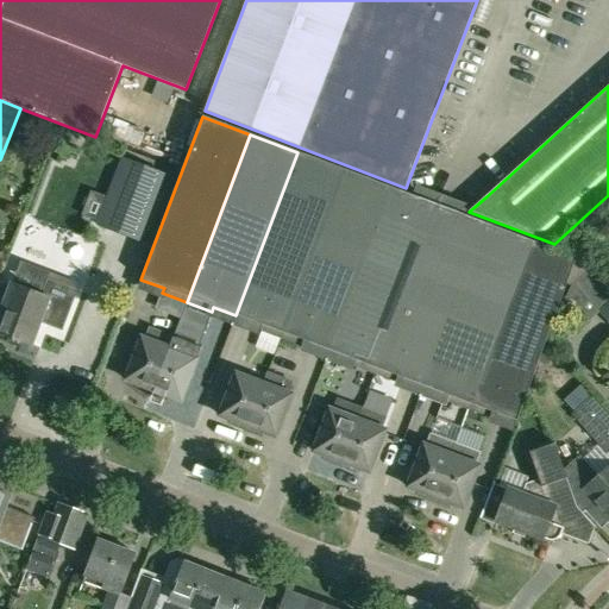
[(281,338),(344,170),(297,152),(236,315),(258,324),(256,328),(281,338)]
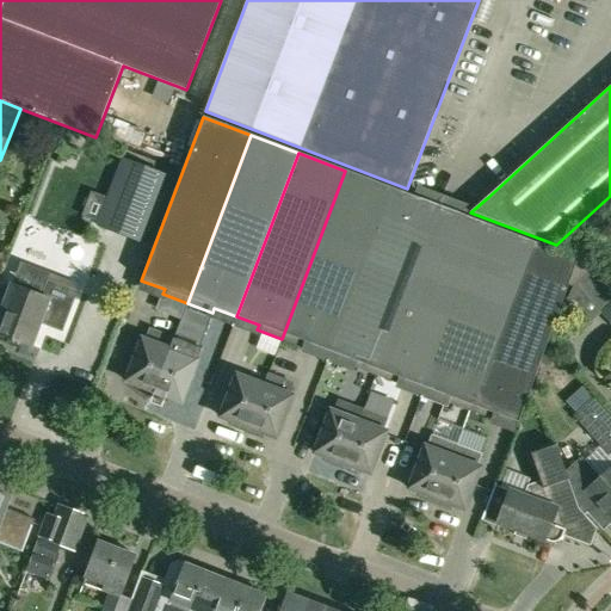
[(167,176),(122,158),(97,226),(141,242),(167,176)]
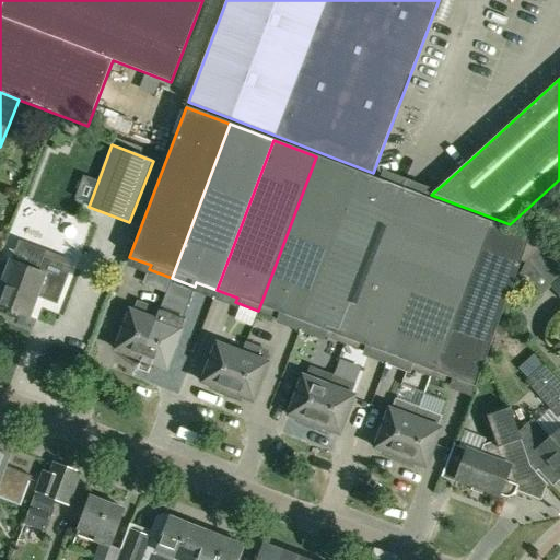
[(303,323),(360,173),(316,156),(258,311),(281,319),(282,315),(303,323)]
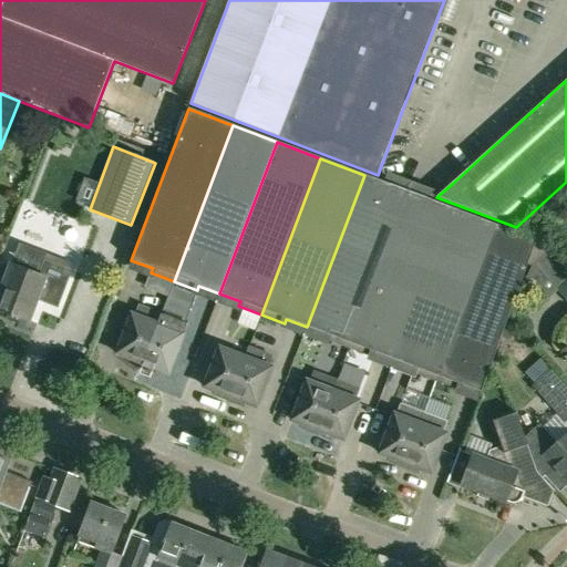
[(349,348),(408,192),(364,175),(307,327),(328,334),(326,339),(349,348)]
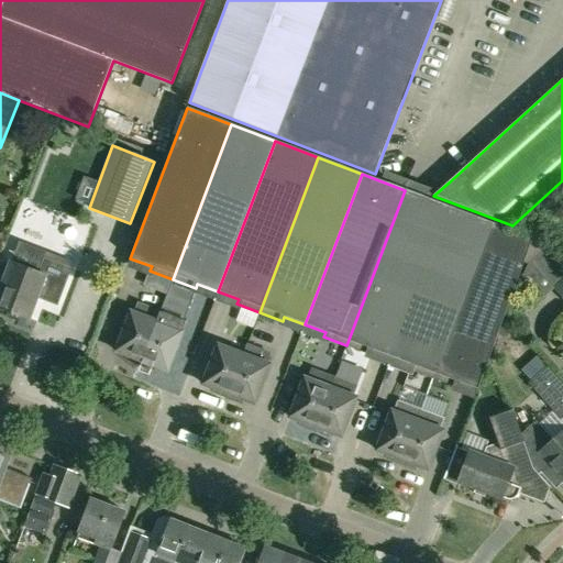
[(392,357),(449,207),(405,190),(346,345),(370,354),(371,350),(392,357)]
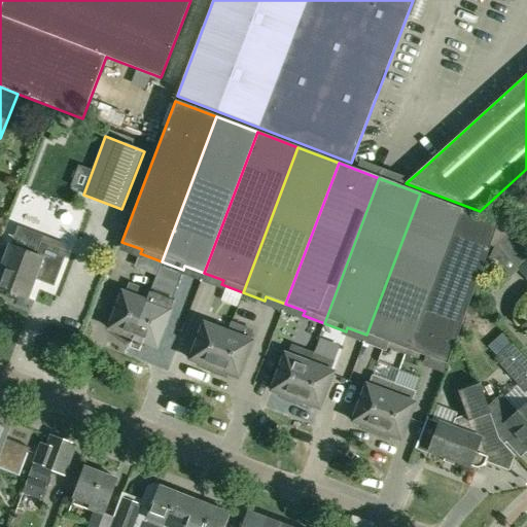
[(406,354),(461,209),(420,194),(366,335),(386,342),(384,346),(406,354)]
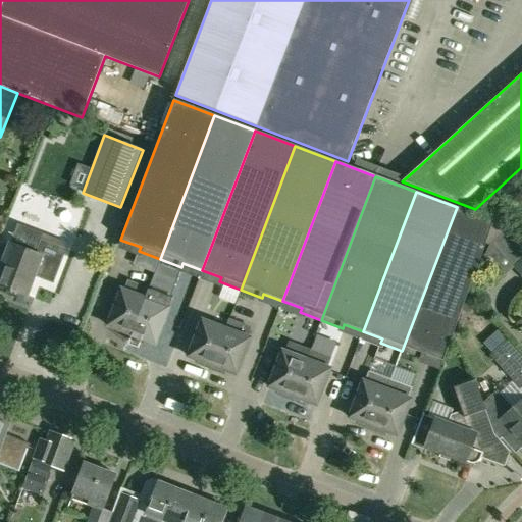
[(457,207),(402,351),(423,359),(424,355),(442,361),(493,221),(457,207)]
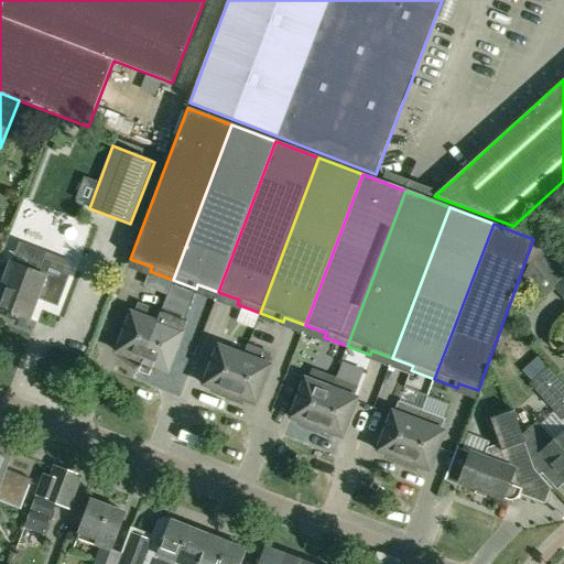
[(563,269),(545,249),(532,261),(556,288),(563,280),(563,269)]
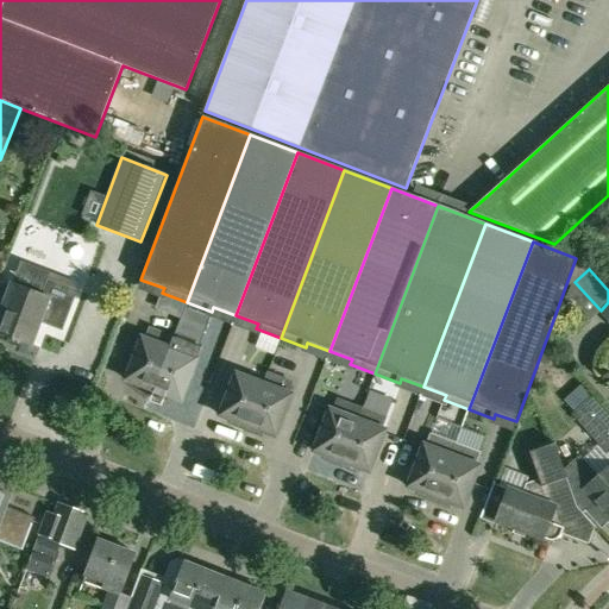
[(5,302),(0,315),(0,332),(30,344),(39,321),(61,330),(76,290),(48,280),(41,297),(12,286),(11,287),(5,302)]
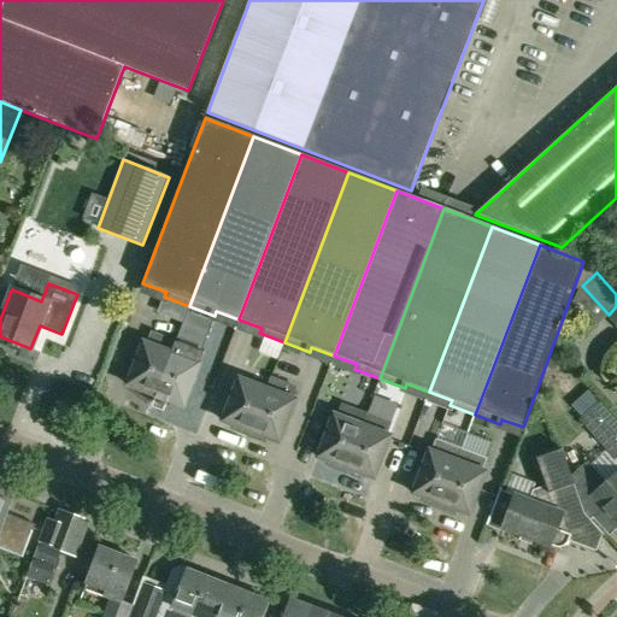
[(595,327),(606,316),(581,288),(569,311),(595,327)]
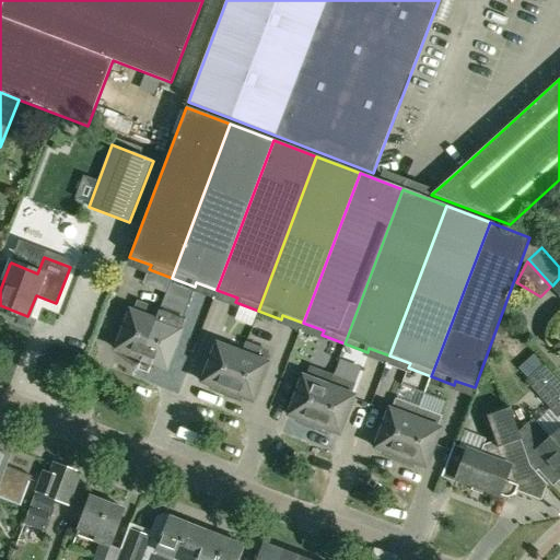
[(139,363),(160,311),(138,302),(133,313),(130,311),(115,350),(126,354),(125,358),(139,363)]
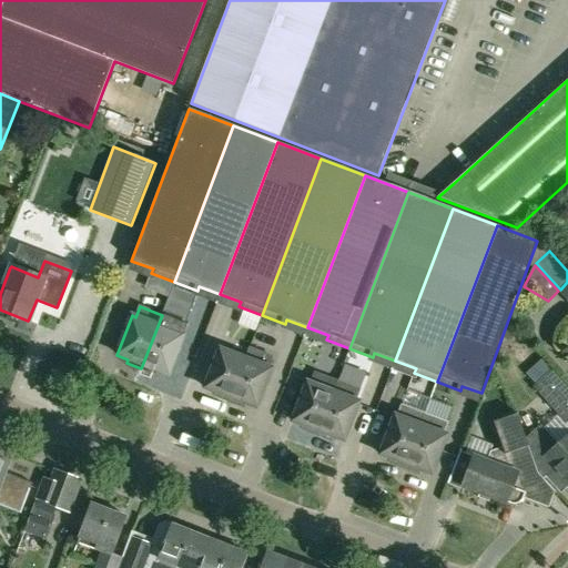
[(183,323),(162,315),(141,368),(155,374),(158,371),(169,374),(183,335),(180,334),(183,323)]
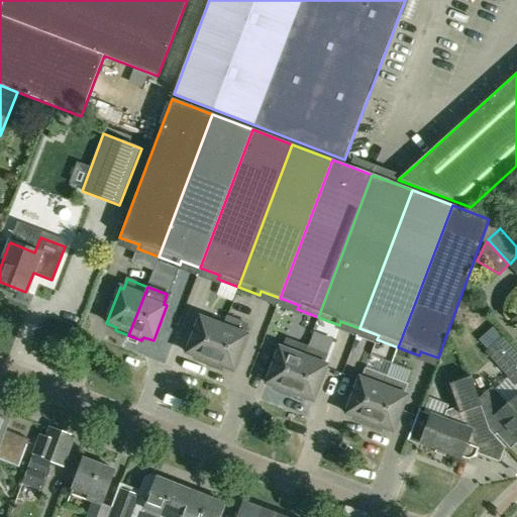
[(208,366),(223,326),(200,317),(186,353),(196,357),(195,360),(208,366)]
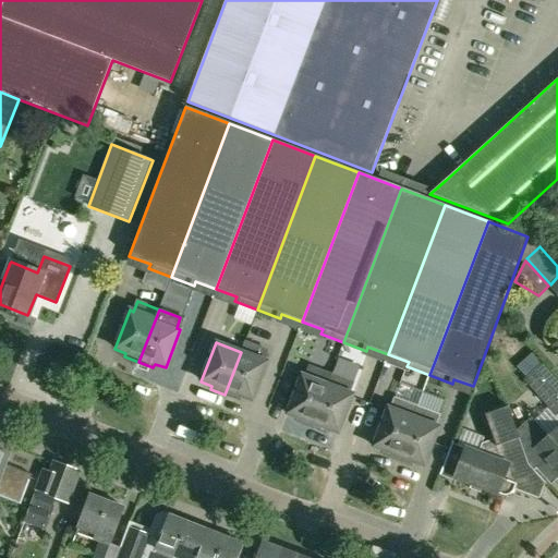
[(266,362),(263,361),(266,350),(245,342),(241,352),(225,395),(239,400),(241,397),(252,400),(266,362)]
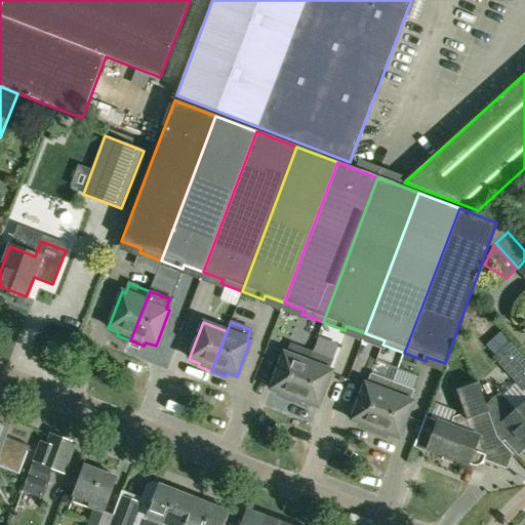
[(501,331),(486,346),(494,356),(511,341),(501,331)]
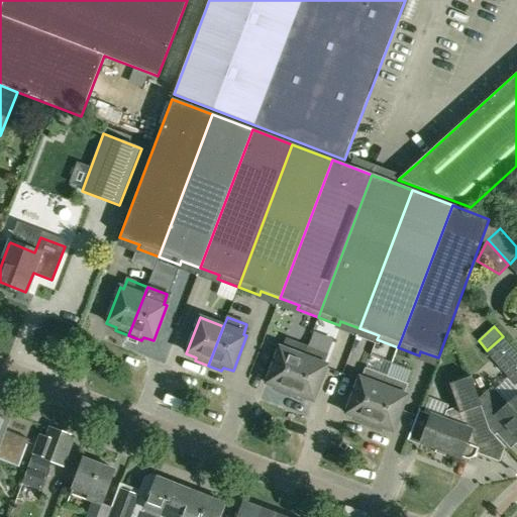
[(487,350),(485,352),(515,385),(516,383),(516,351),(503,336),(487,350)]
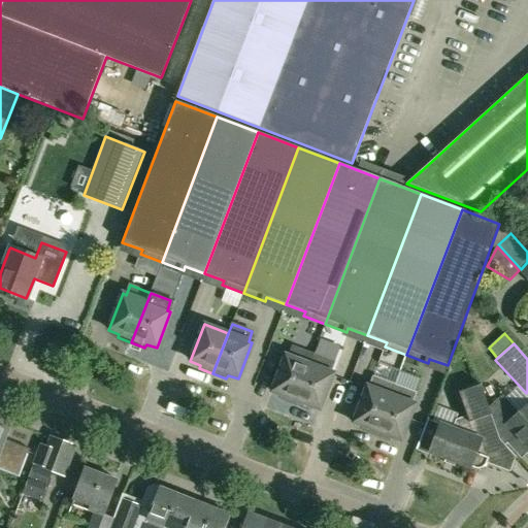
[(294,404),(314,355),(293,347),(289,357),(286,355),(271,392),(282,396),(281,399),(294,404)]
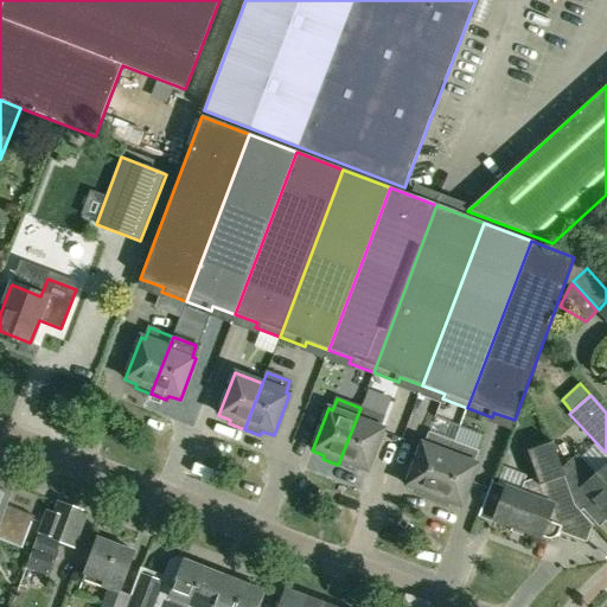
[(360,408),(338,465),(353,471),(356,467),(368,471),(383,429),(379,428),(383,416),(360,408)]
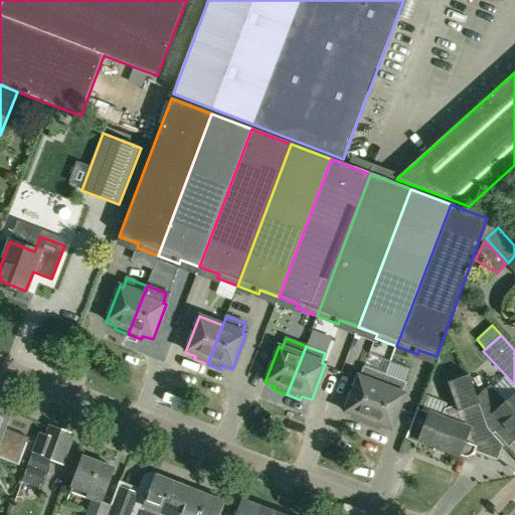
[(384,376),(365,368),(361,377),(358,376),(344,412),(354,415),(353,419),(366,424),(384,376)]
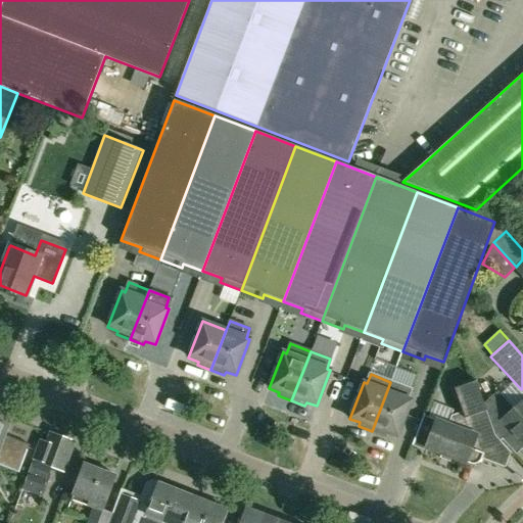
[(493,430),(484,403),(483,403),(476,381),(454,389),(462,413),(461,413),(452,416),(448,426),(423,416),(413,442),(471,465),(473,465),(475,465),(476,464),(479,463),(480,462),(481,461),(482,460),(483,457),(505,465),(509,452),(501,441),(503,439),(493,430)]
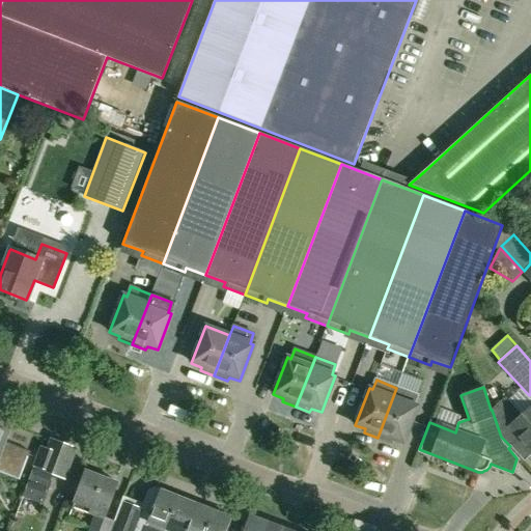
[(396,388),(378,438),(391,443),(393,440),(403,443),(417,407),(414,406),(417,395),(396,388)]
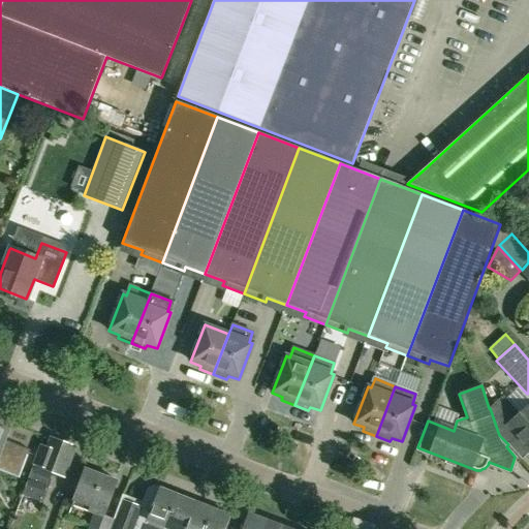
[(528,405),(520,414),(503,397),(490,408),(499,435),(508,444),(517,436),(528,448),(528,405)]
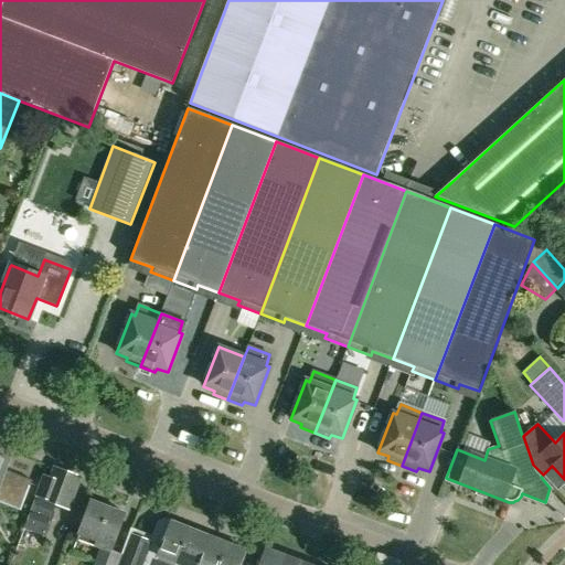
[(0,487),(24,497),(30,482),(4,472),(9,460),(0,456),(0,487)]
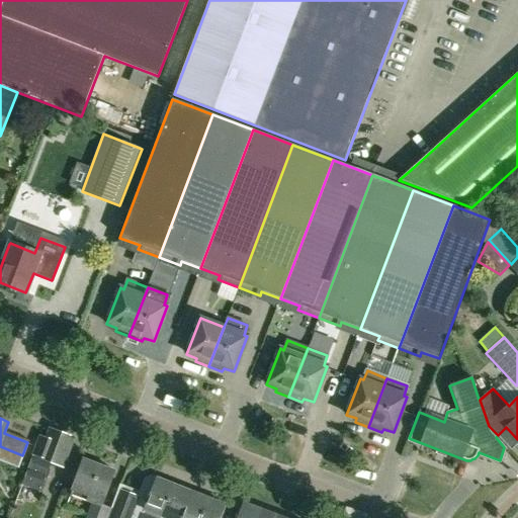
[(41,492),(52,462),(64,467),(74,438),(49,429),(46,439),(39,437),(32,455),(33,455),(22,485),(41,492)]
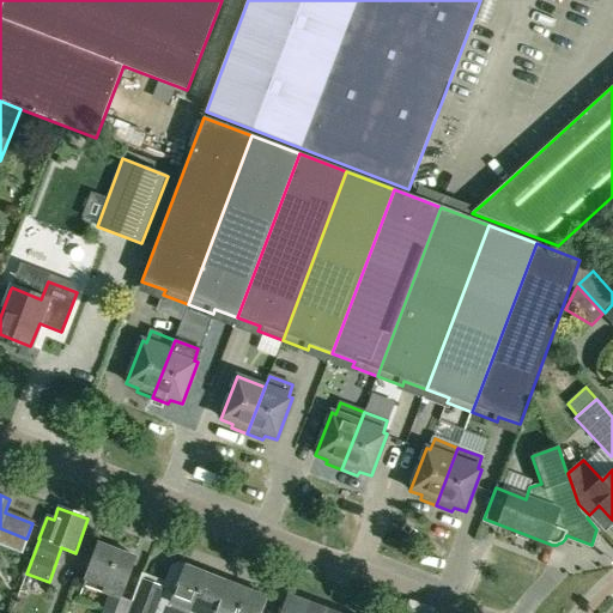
[(126,612),(131,602),(119,598),(122,589),(123,589),(135,558),(99,545),(87,576),(113,586),(102,612),(126,612)]
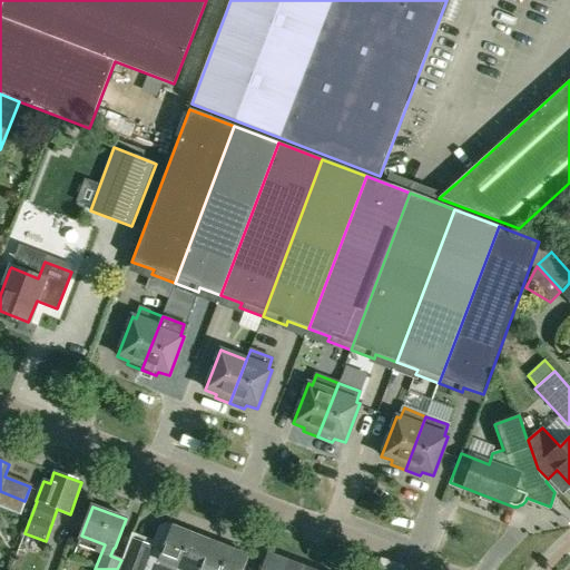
[(188,533),(173,527),(165,523),(157,529),(154,538),(156,544),(151,547),(153,547),(144,569),(177,569),(186,549),(183,547),(188,533)]
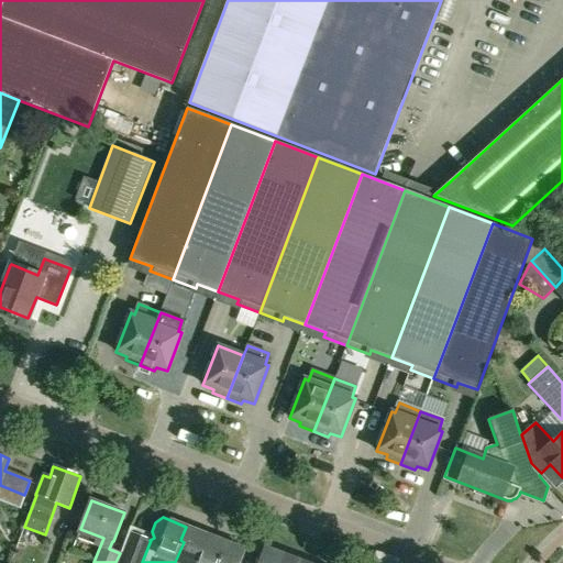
[(196,562),(208,534),(186,527),(180,540),(184,542),(175,562),(196,562)]
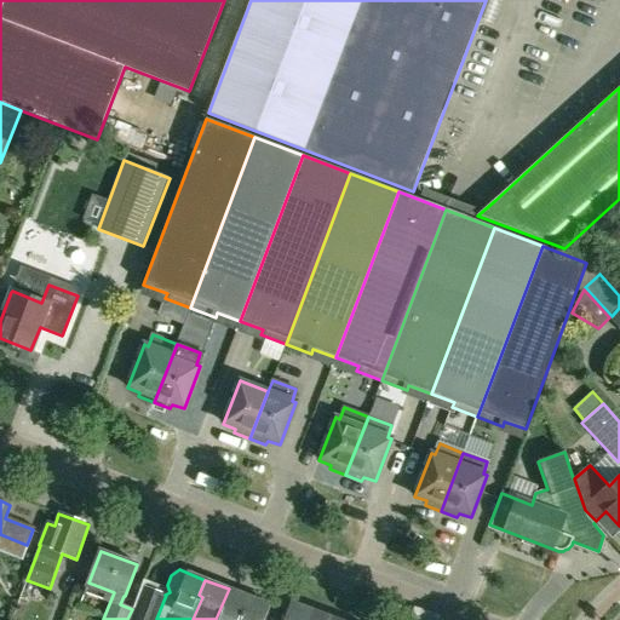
[(148,619),(159,592),(142,585),(132,609),(127,619),(148,619)]
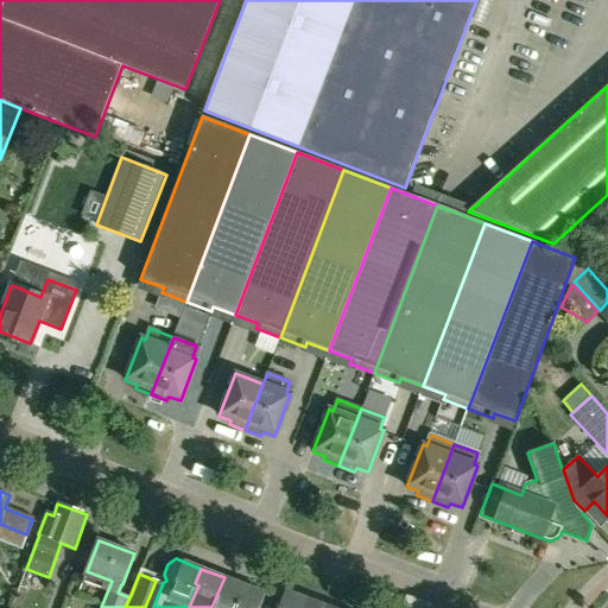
[(242,602),(247,587),(225,577),(211,607),(234,607),(238,601),(242,602)]
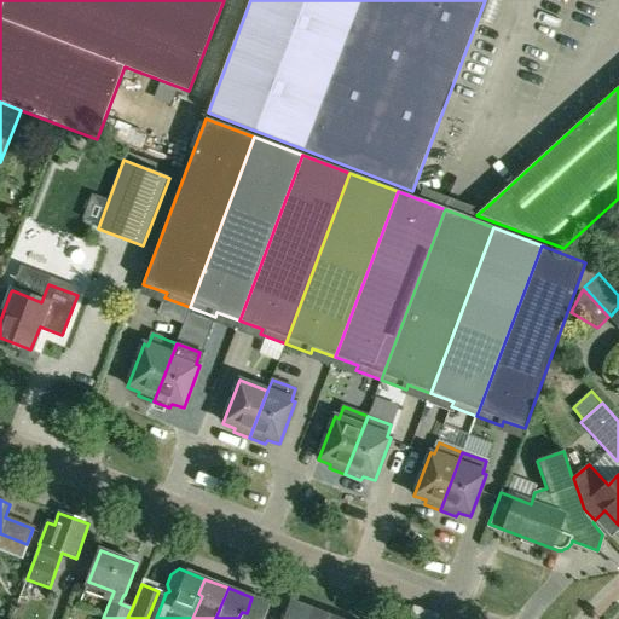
[(261,618),(268,603),(252,597),(247,613),(242,612),(238,618),(261,618)]
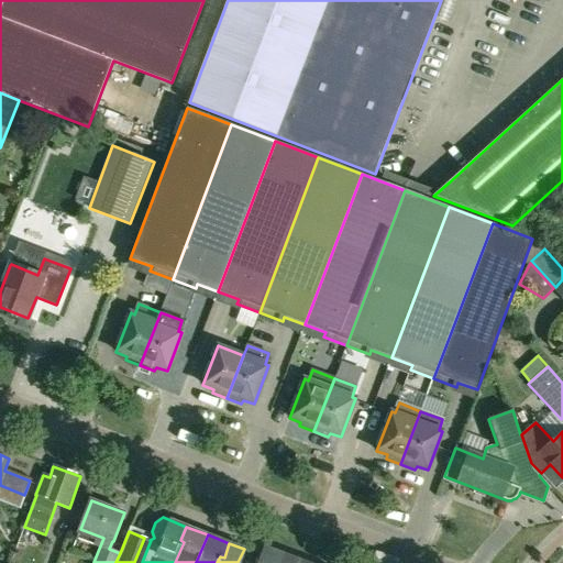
[(279,562),(283,554),(264,547),(257,562),(279,562)]
